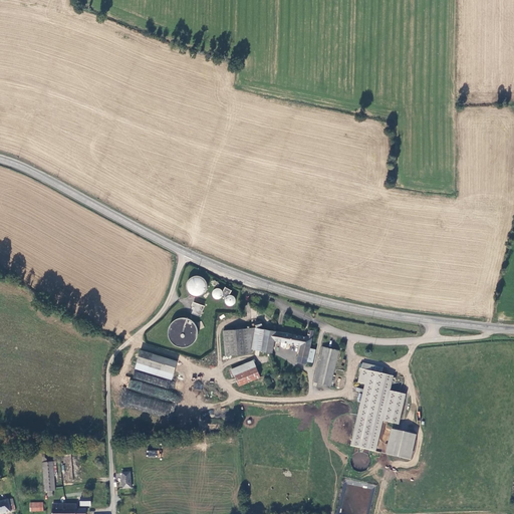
[(186,285),(186,286),(186,287),(186,289),(187,290),(187,291),(188,292),(189,293),(190,294),(191,295),(192,296),(193,296),(195,297),(196,297),(197,297),(199,297),(200,296),(201,296),(202,295),(204,294),(205,293),(206,291),(207,290),(207,289),(207,288),(207,286),(207,285),(207,284),(207,282),(206,281),(206,280),(205,279),(204,278),(203,277),(201,277),(200,276),(199,276),(198,276),(196,276),(195,276),(194,276),(192,277),(191,277),(190,278),(189,279),(188,280),(188,281),(187,282),(187,283),(186,285)]
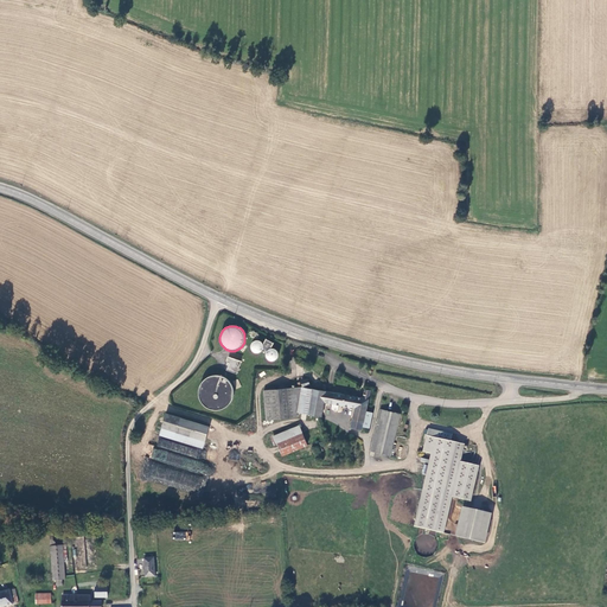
[(253,344),(251,345),(253,346),(253,349),(254,350),(255,351),(257,351),(259,351),(260,351),(261,351),(262,351),(268,353),(268,356),(269,357),(269,358),(270,359),(272,359),(274,359),(275,359),(276,359),(278,359),(279,358),(279,357),(280,356),(280,353),(280,352),(279,351),(278,350),(275,349),(274,349),(272,349),(275,344),(267,339),(264,344),(262,343),(262,342),(261,340),(260,340),(257,340),(256,340),(255,340),(254,342),(253,343),(253,344)]
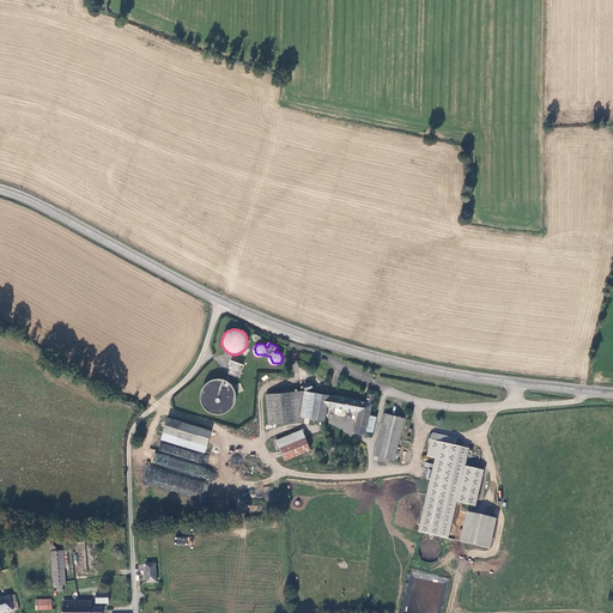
[(243,365),(232,360),(229,372),(240,377),(243,365)]
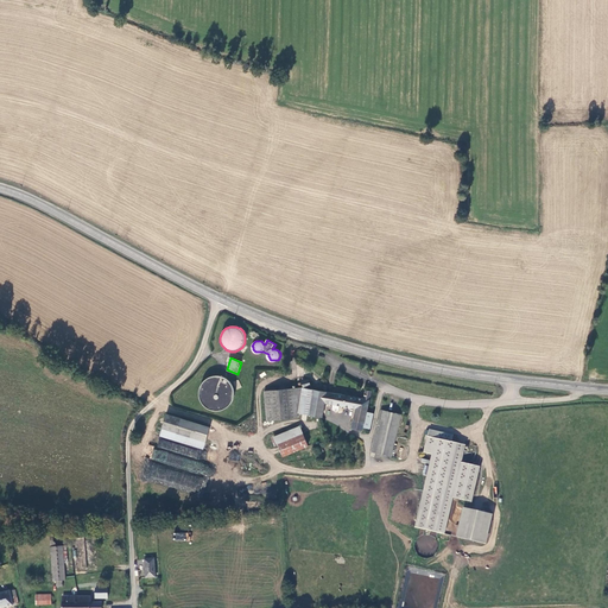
[(234,392),(234,391),(233,387),(232,386),(230,384),(229,382),(228,380),(226,379),(225,378),(222,378),(220,377),(217,377),(215,377),(213,377),(211,377),(209,378),(207,379),(206,380),(203,381),(202,384),(201,385),(200,387),(200,390),(198,392),(198,394),(198,396),(200,398),(200,400),(201,403),(202,404),(203,406),(204,407),(207,409),(209,410),(210,411),(213,411),(215,411),(217,412),(220,411),(221,411),(223,410),(226,409),(227,407),(229,406),(230,405),(232,403),(233,400),(233,399),(234,397),(234,394),(234,392)]
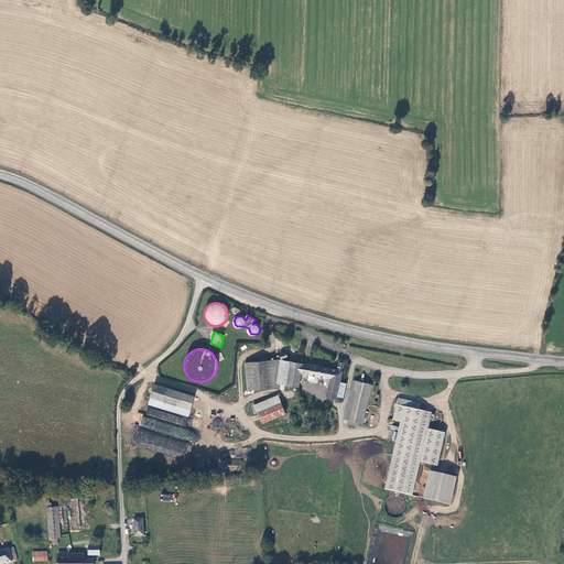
[(278,380),(282,359),(281,359),(246,361),(248,389),(277,388),(278,380)]
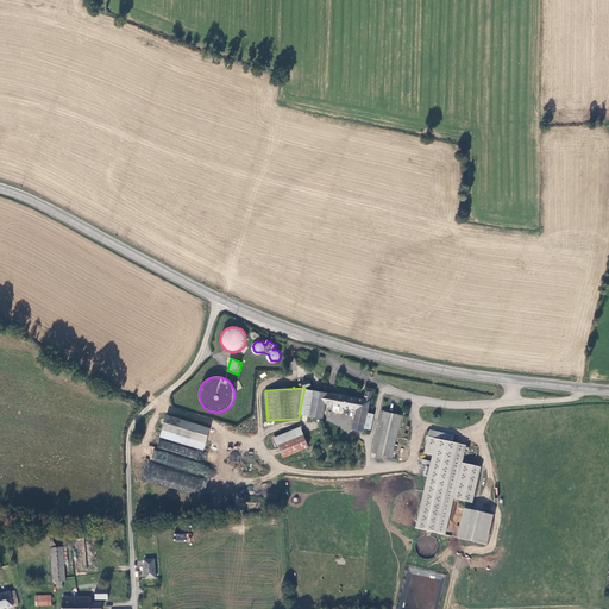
[(314,389),(305,388),(300,410),(309,413),(314,389)]
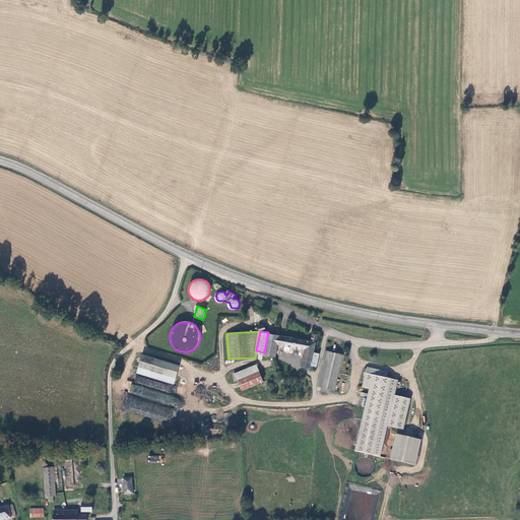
[(312,341),(268,332),(264,352),(264,354),(276,356),(279,343),(305,348),(302,367),(311,369),(312,366),(314,354),(318,334),(313,333),(312,341)]
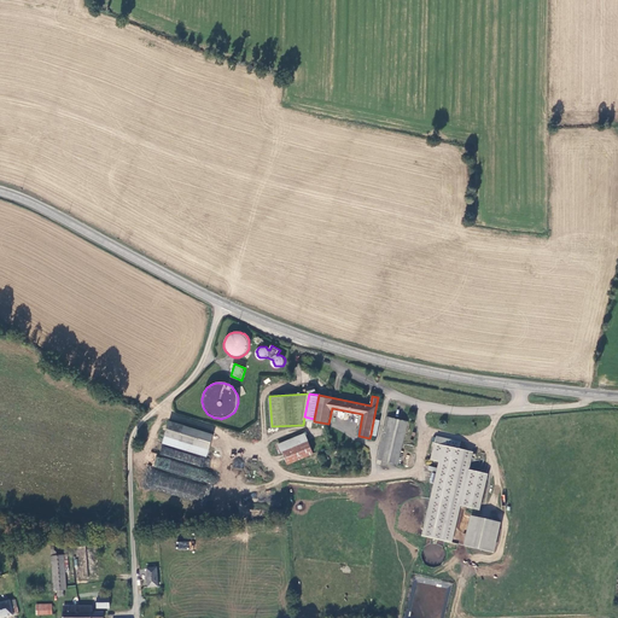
[(388,417),(378,460),(383,460),(380,468),(394,471),(396,462),(398,462),(408,421),(388,417)]
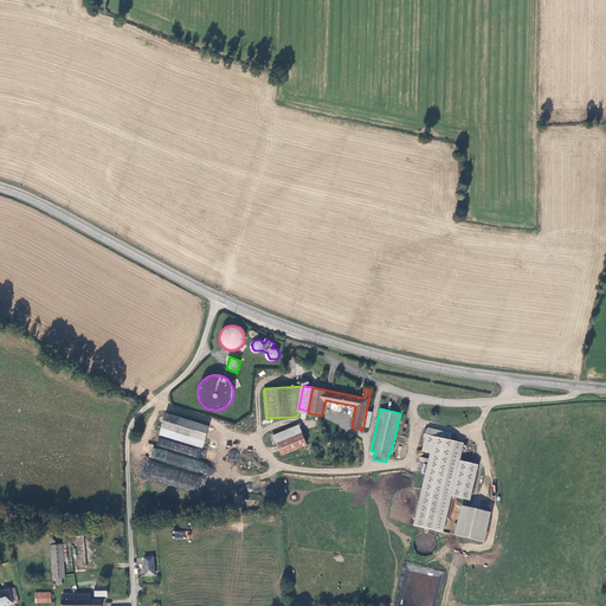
[(168,412),(161,433),(204,447),(211,426),(168,412)]
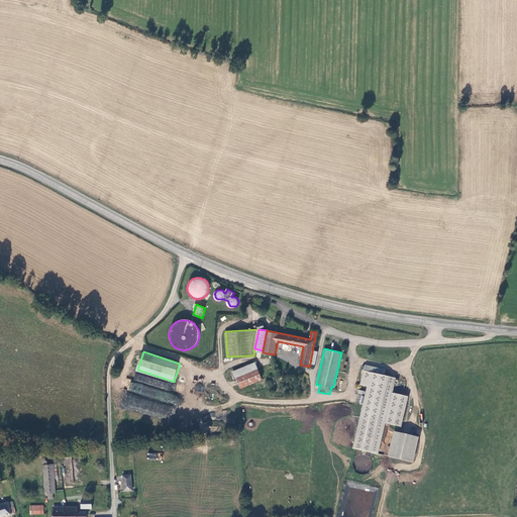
[(263,380),(255,363),(231,372),(234,380),(237,379),(241,389),(263,380)]
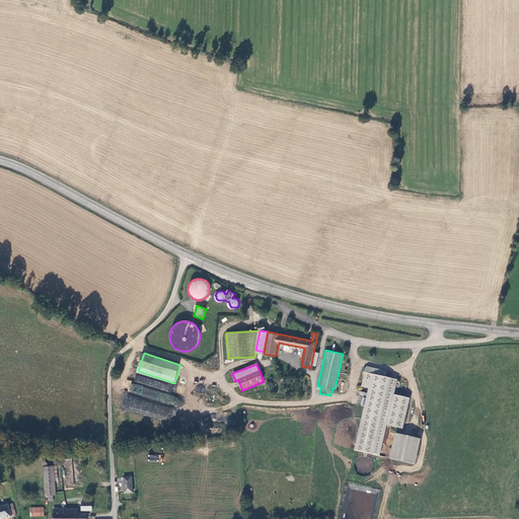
[(368,367),(366,373),(386,378),(388,371),(368,367)]
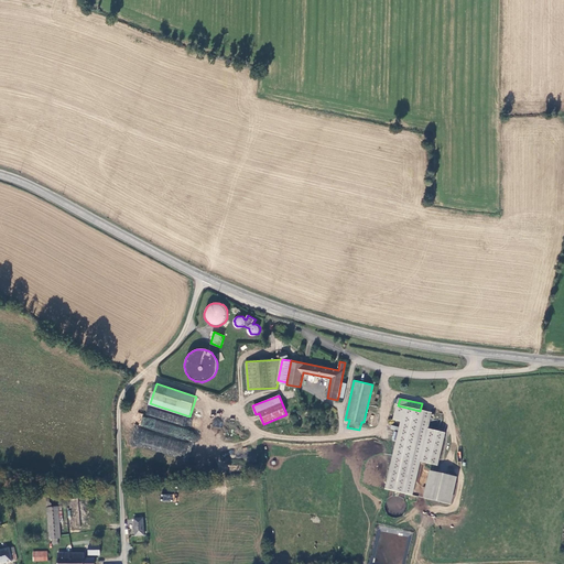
[(394,419),(401,421),(393,455),(422,462),(429,430),(433,413),(420,411),(398,405),(394,419)]
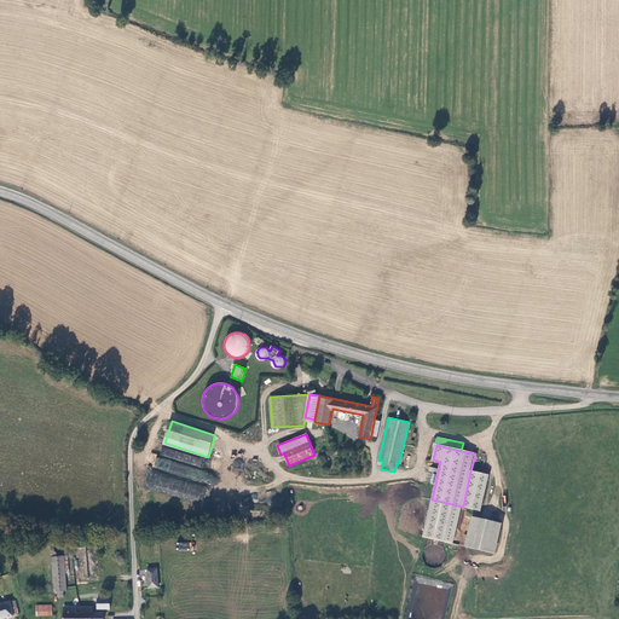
[(470,472),(463,507),(481,512),(490,475),(470,472)]
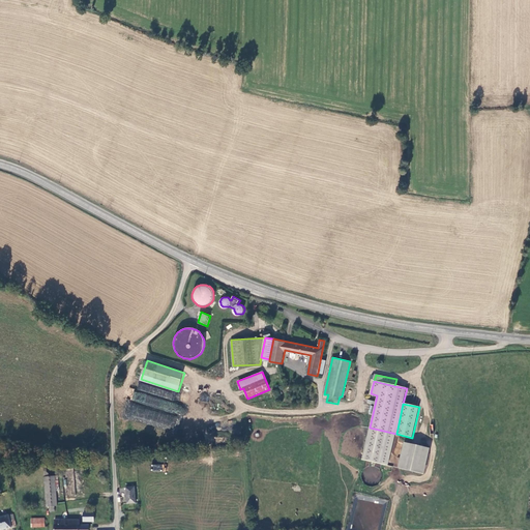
[(127,405),(124,416),(156,424),(157,425),(158,421),(153,420),(154,415),(159,417),(160,412),(152,410),(151,413),(144,411),(143,413),(139,412),(138,414),(129,412),(131,406),(127,405)]
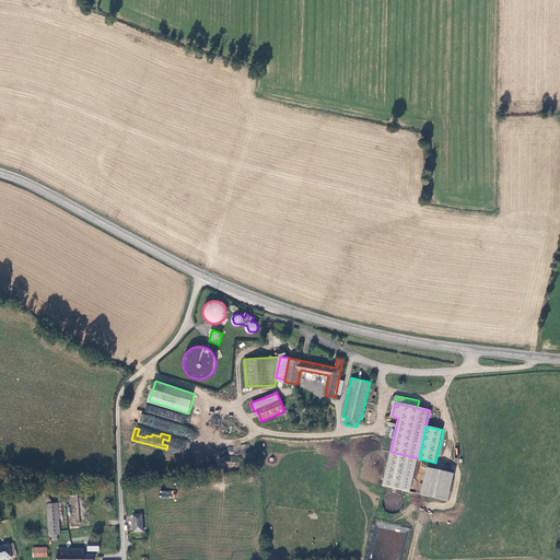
[(419,458),(391,452),(383,486),(410,492),(419,458)]
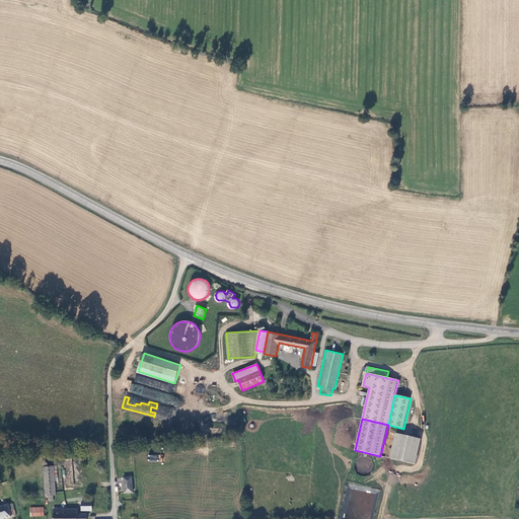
[(397,434),(391,458),(417,463),(422,440),(397,434)]
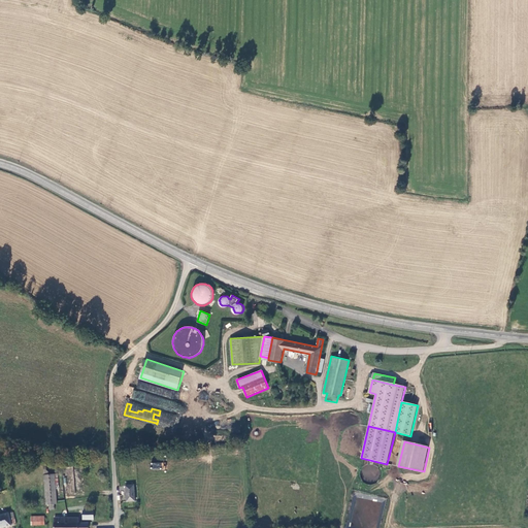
[(50,509),(56,508),(55,503),(57,503),(55,474),(44,475),(46,504),(50,504),(50,509)]
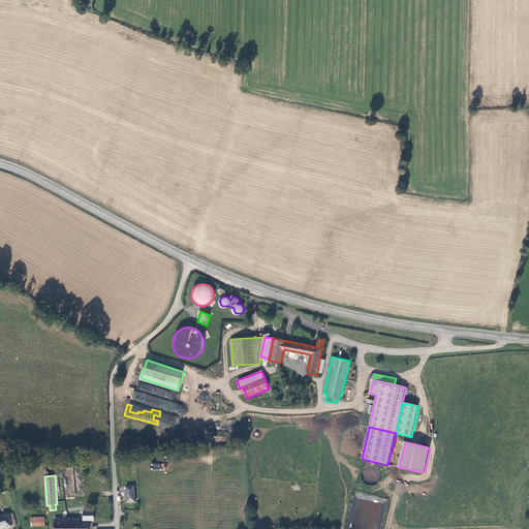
[(134,485),(125,485),(126,502),(135,501),(134,485)]
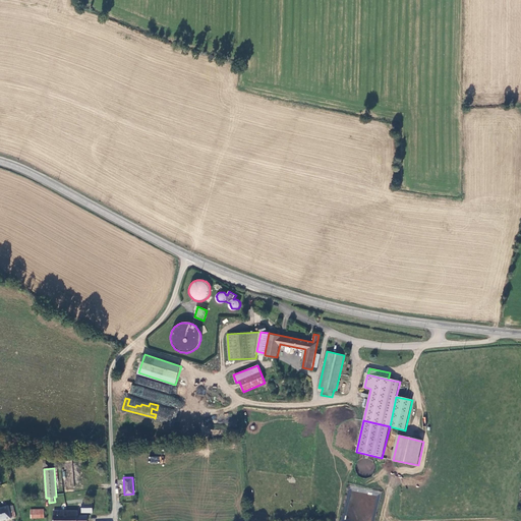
[(93,504),(81,504),(82,512),(93,512),(93,504)]
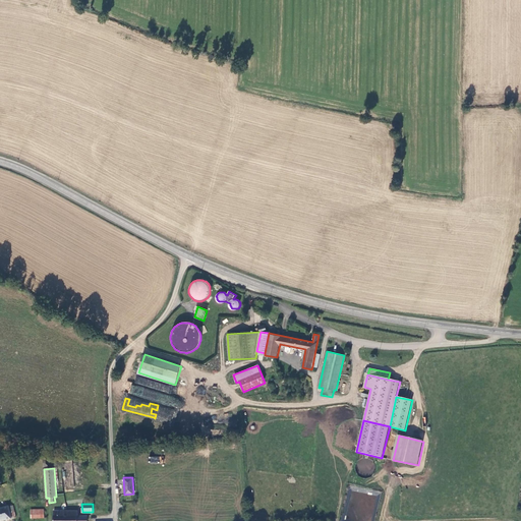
[(0,520),(16,518),(14,506),(0,509),(0,520)]
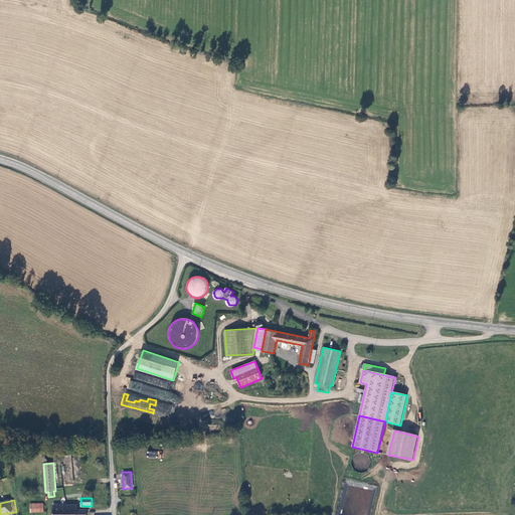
[(77,505),(53,505),(52,514),(87,514),(87,510),(77,510),(77,505)]
